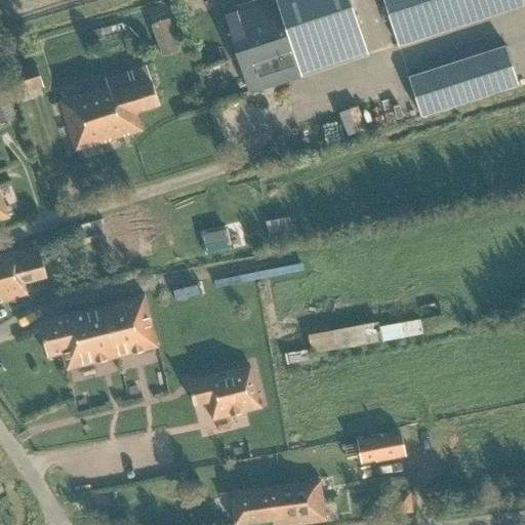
[(368,56),(350,0),(259,0),(225,11),(252,94),(368,56)]
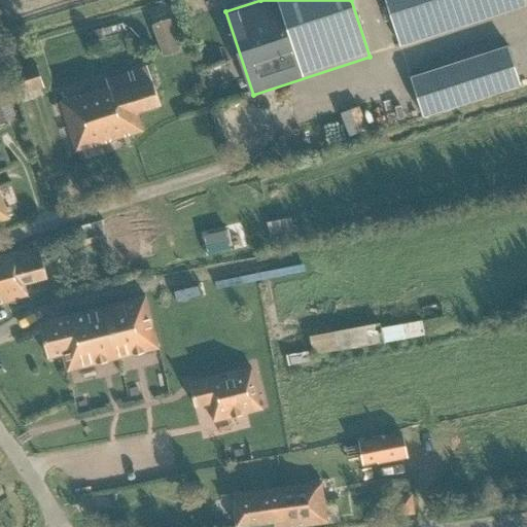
[(526,0),(387,0),(401,45),(526,5),(526,0)]
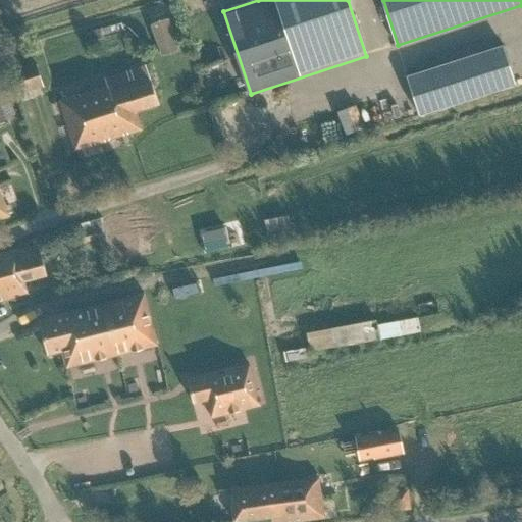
[(151,25),(162,56),(179,50),(168,19),(151,25)]
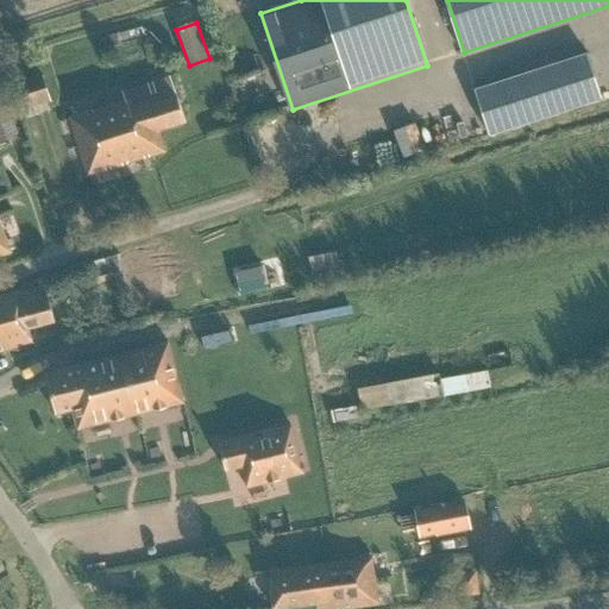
[(601,99),(586,54),(475,90),(489,136),(601,99)]
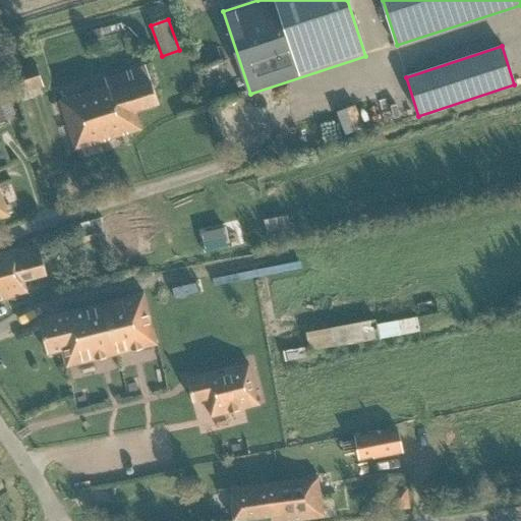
[(43,87),(36,64),(12,71),(19,95),(43,87)]
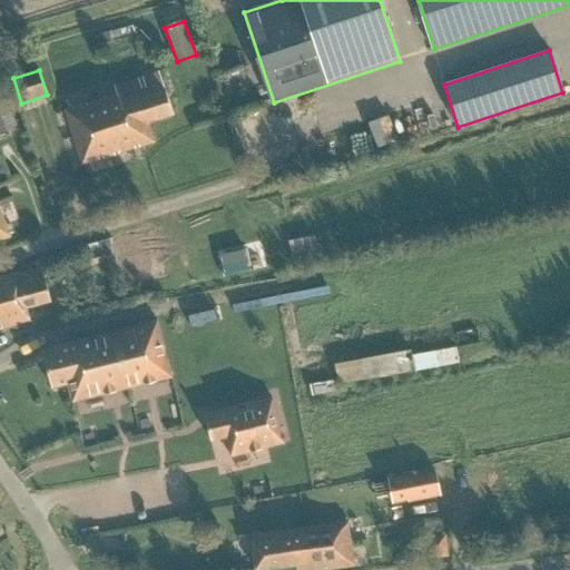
[(176,116),(164,71),(117,85),(119,92),(68,107),(84,163),(156,143),(150,123),(176,116)]
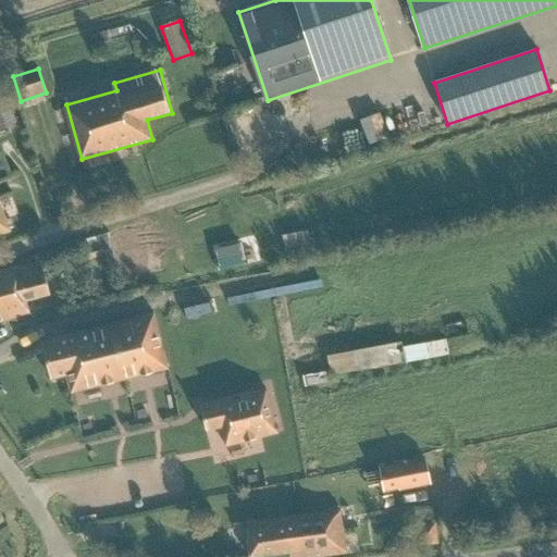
[(0,131),(17,125),(9,101),(0,103),(0,131)]
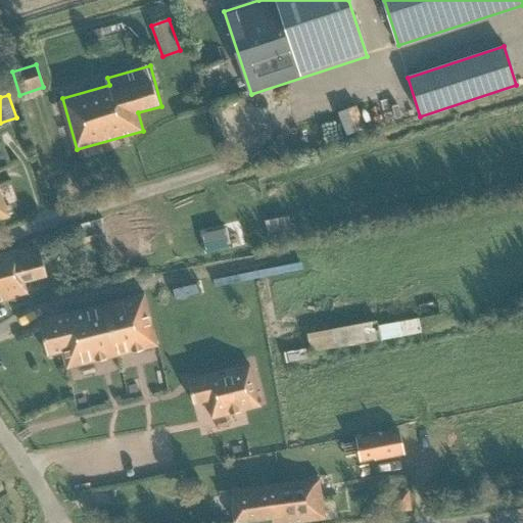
[(270,236),(293,232),(290,210),(266,215),(270,236)]
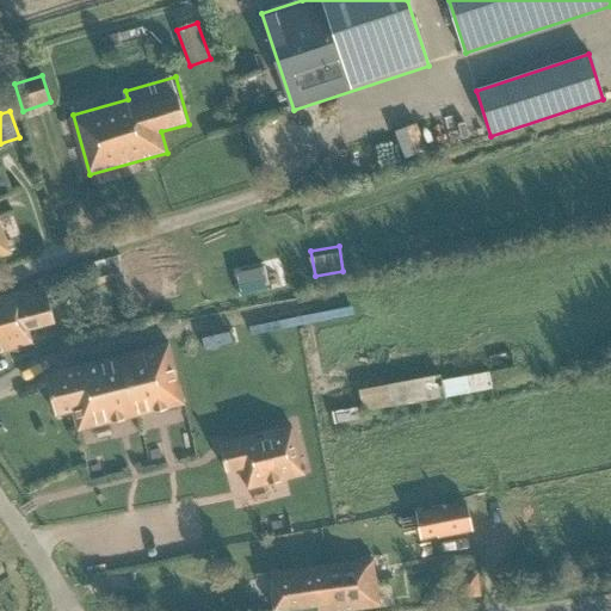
[(118,255),(92,264),(97,283),(124,276),(118,255)]
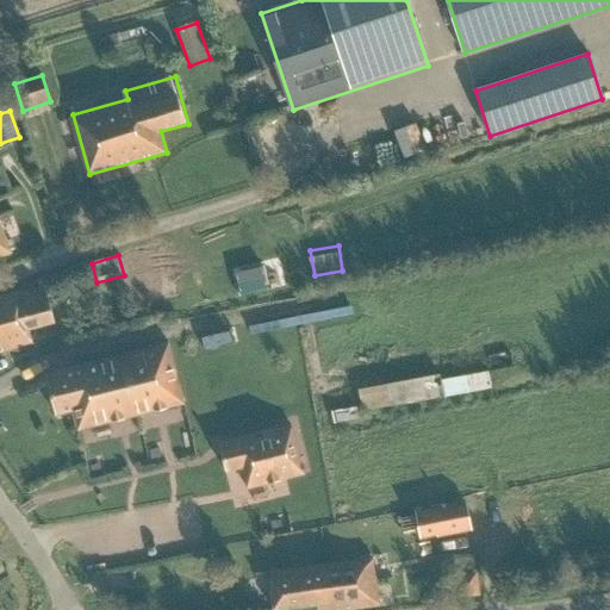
[(27,332),(55,325),(45,286),(0,297),(0,354),(31,347),(27,332)]
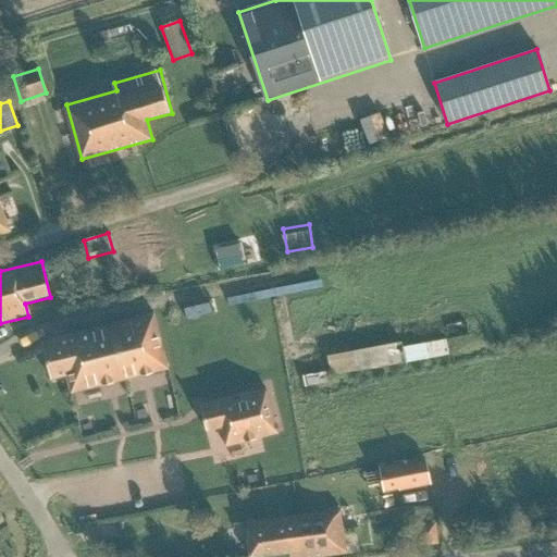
[(155,316),(44,341),(46,348),(52,378),(66,374),(71,393),(168,368),(155,316)]
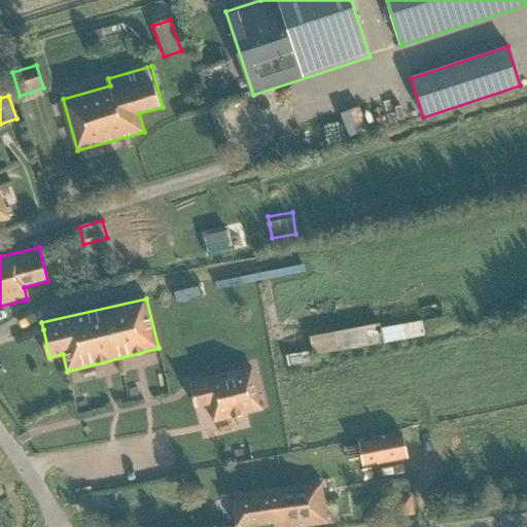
[(424,335),(422,320),(381,327),(380,323),(310,335),(313,353),(424,335)]
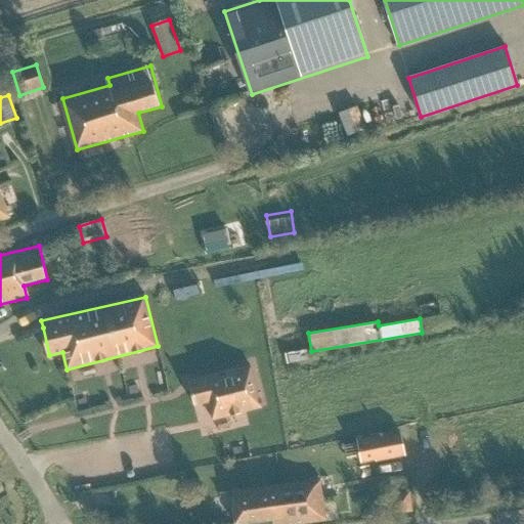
[(250,365),(187,381),(193,404),(207,401),(212,420),(260,407),(250,365)]
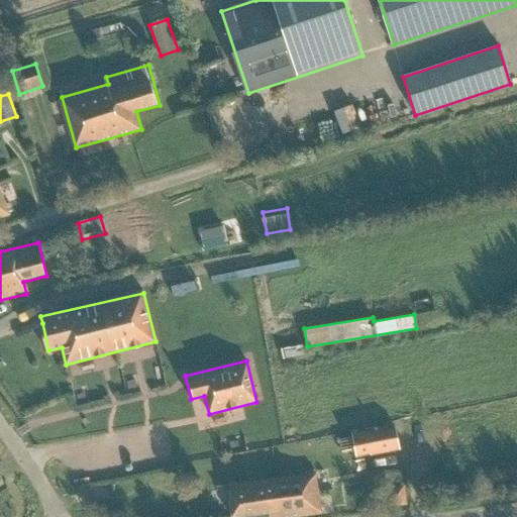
[(398,449),(393,425),(351,433),(355,453),(370,450),(371,454),(398,449)]
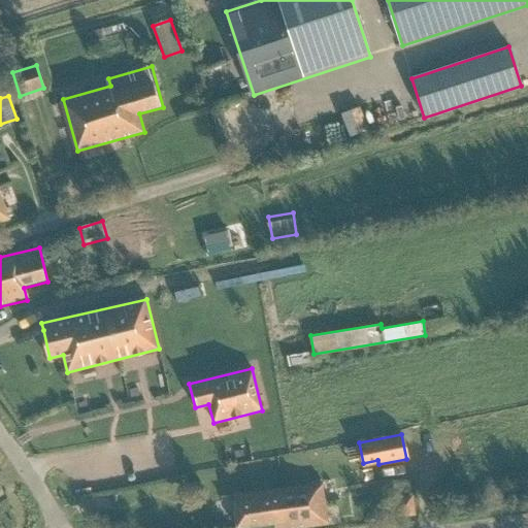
[(358,447),(347,449),(349,460),(360,458),(358,447)]
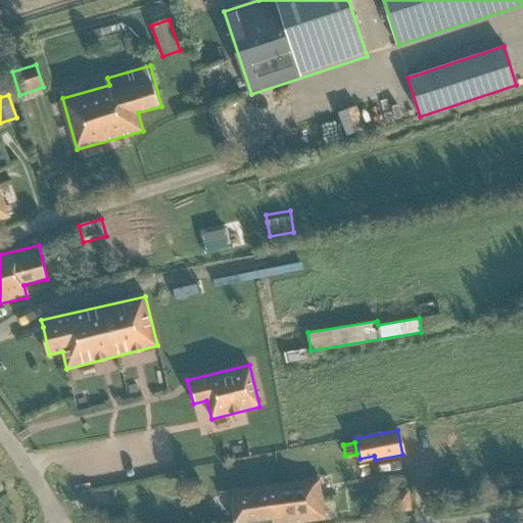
[(198,475),(187,478),(189,489),(200,487),(198,475)]
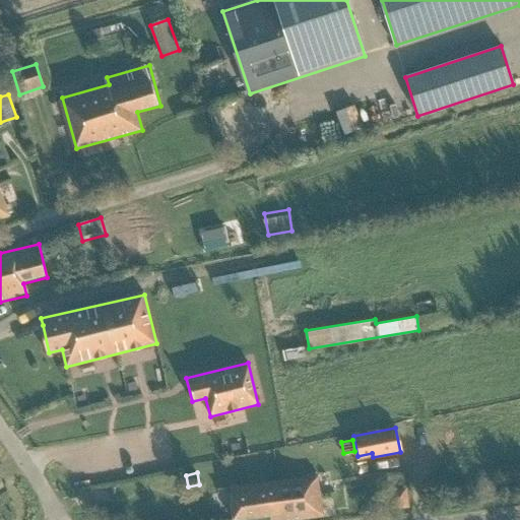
[(293,519),(321,516),(315,472),(226,484),(232,519),(270,514),(270,519),(293,519)]
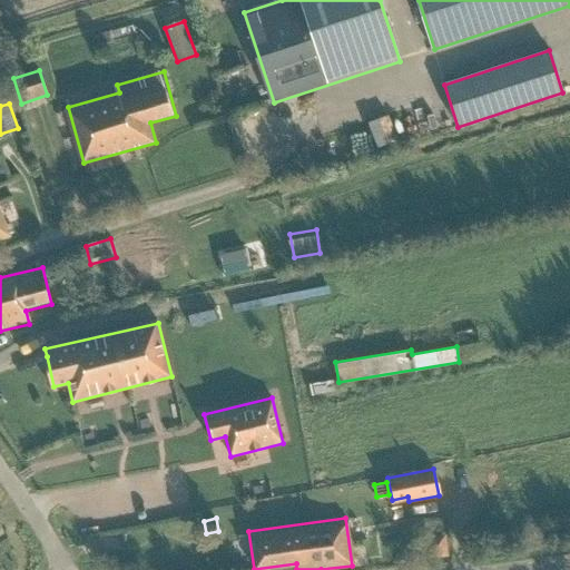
[(445,553),(443,537),(429,539),(431,554),(445,553)]
